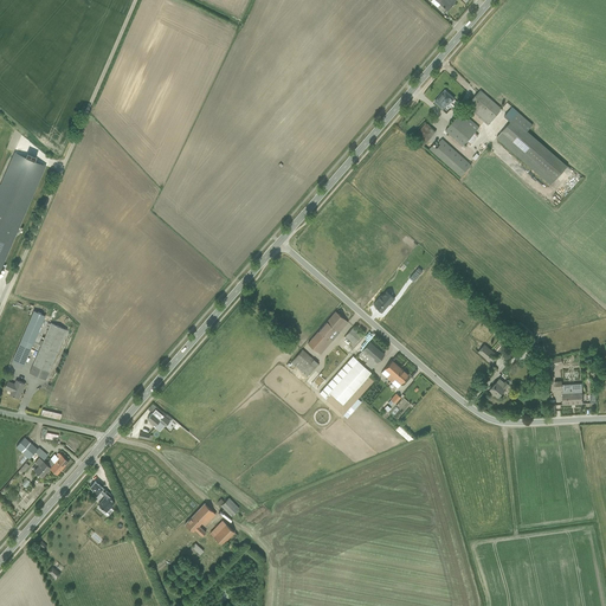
[(453,1),(455,0),(436,0),(449,11),(456,2),(453,1)]
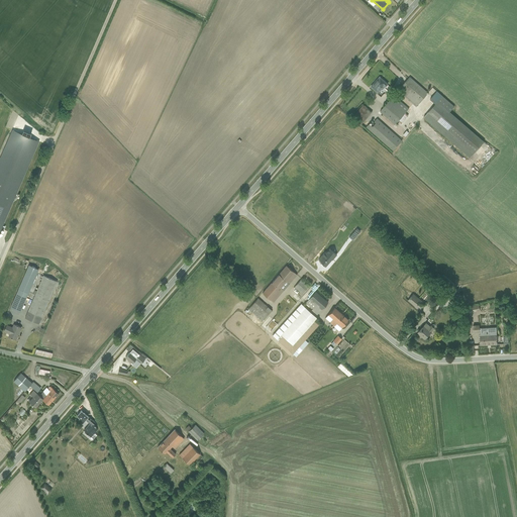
[(379,94),(388,84),(380,76),(371,87),(379,94)]
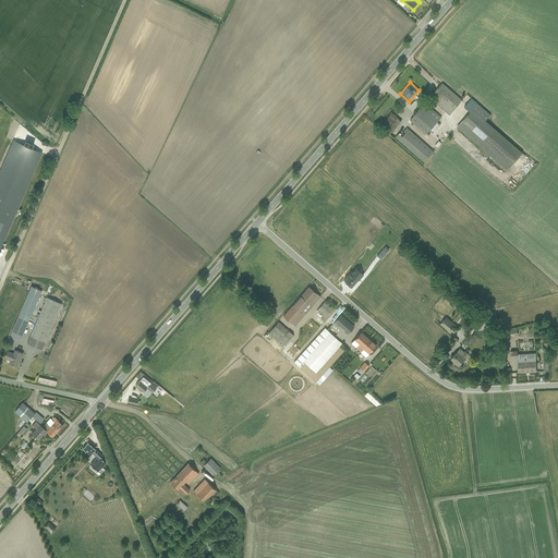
[(441,82),(429,95),(449,111),(461,98),(441,82)]
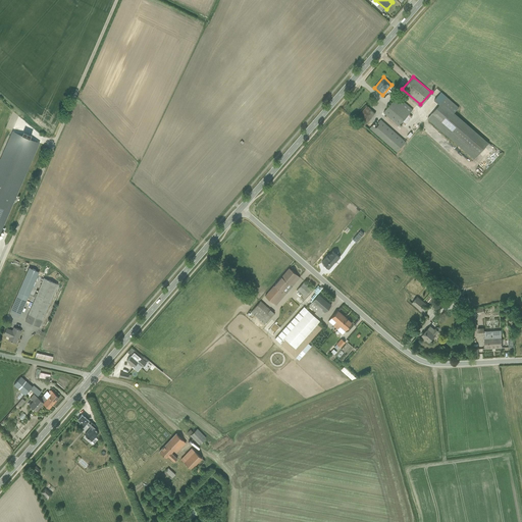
[(439,91),(434,98),(439,102),(427,116),(474,156),(488,139),(455,110),(458,106),(439,91)]
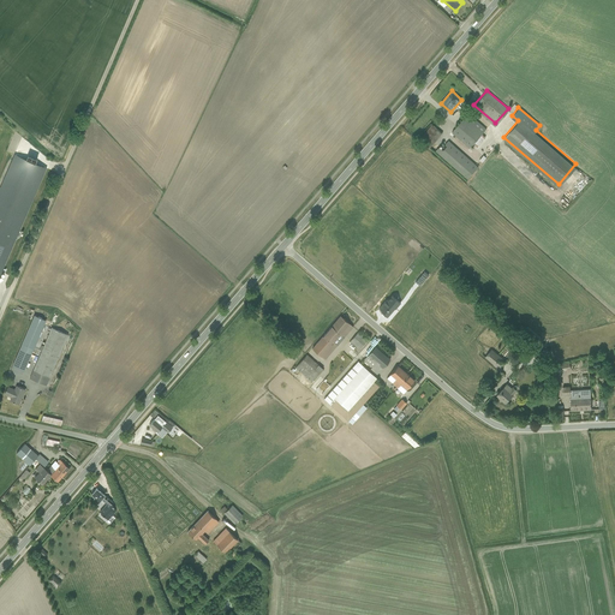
[(469,112),(452,130),(467,144),(471,141),(476,144),(484,135),(482,132),(487,127),(469,112)]
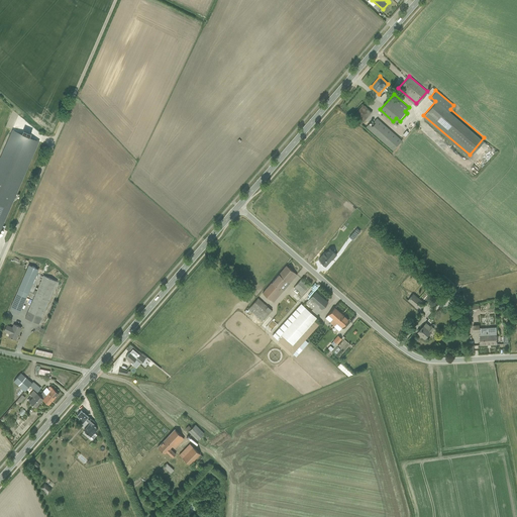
[(364,103),(353,114),(360,121),(371,110),(364,103)]
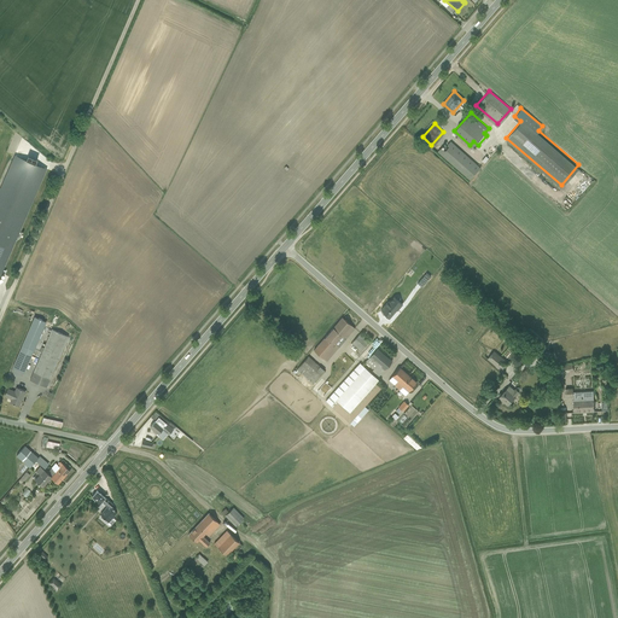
[(441,144),(436,147),(470,178),(479,167),(449,140),(443,146),(441,144)]
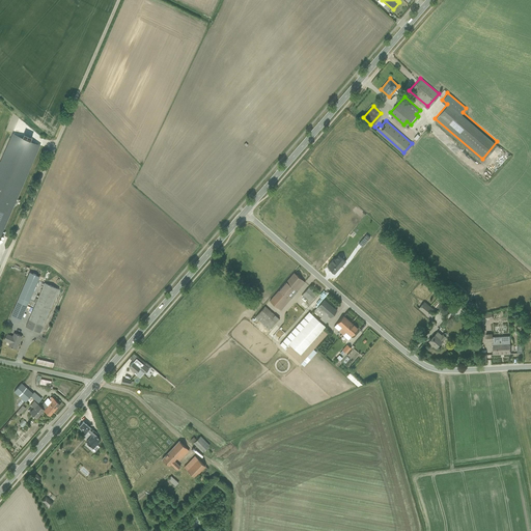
[(0,238),(34,141),(7,132),(0,152),(0,238)]
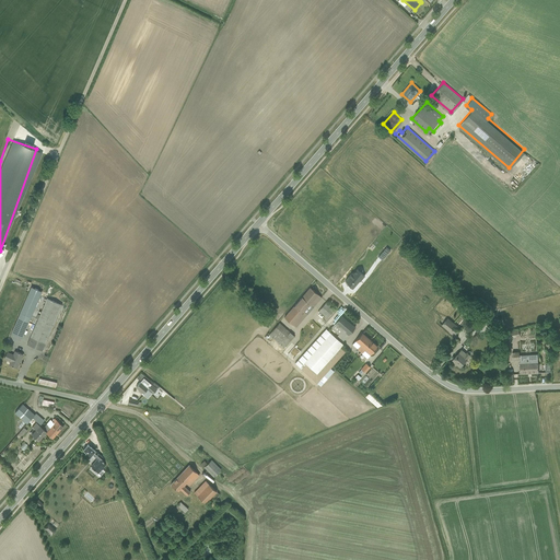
[(365,255),(358,263),(364,269),(372,260),(365,255)]
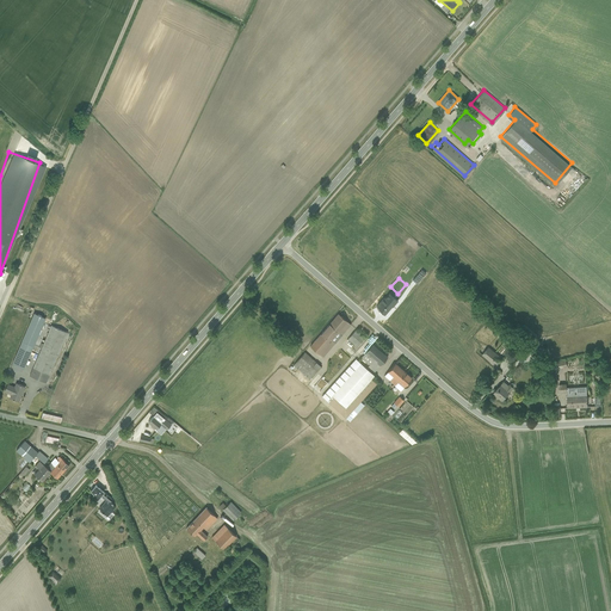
[(386,316),(393,308),(386,302),(378,309),(386,316)]
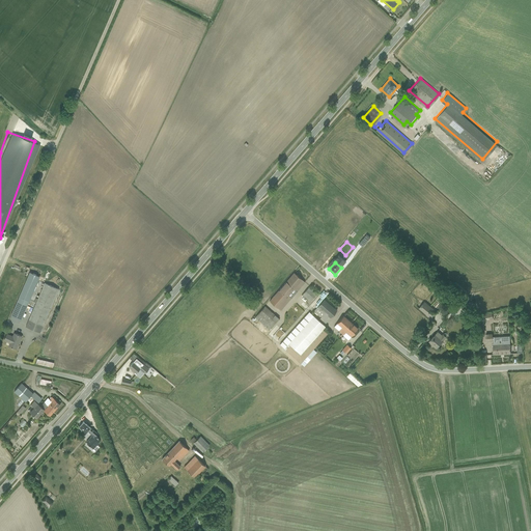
[(29,269),(8,318),(19,323),(40,274),(29,269)]
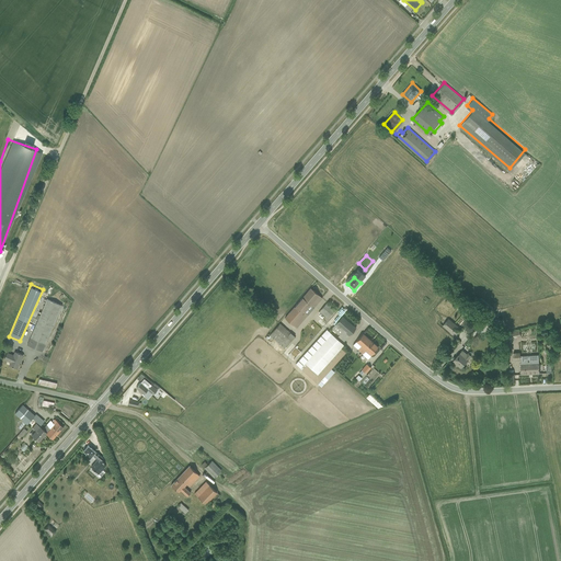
[(296,327),(321,297),(309,287),(284,316),(296,327)]
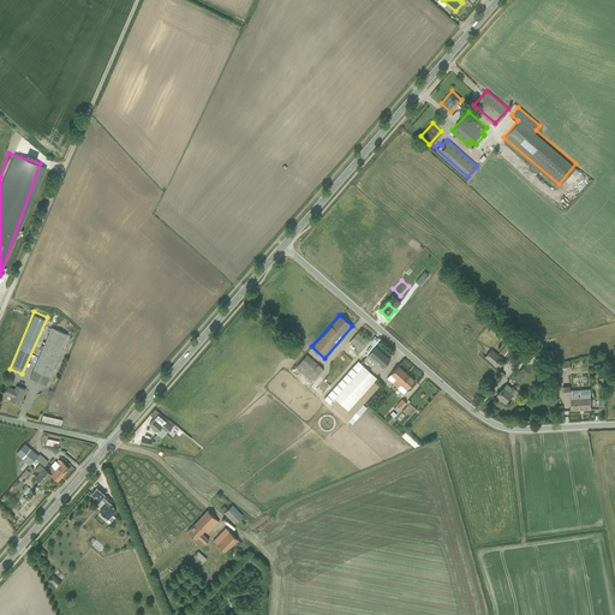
[(53,327),(30,376),(46,383),(69,333),(53,327)]
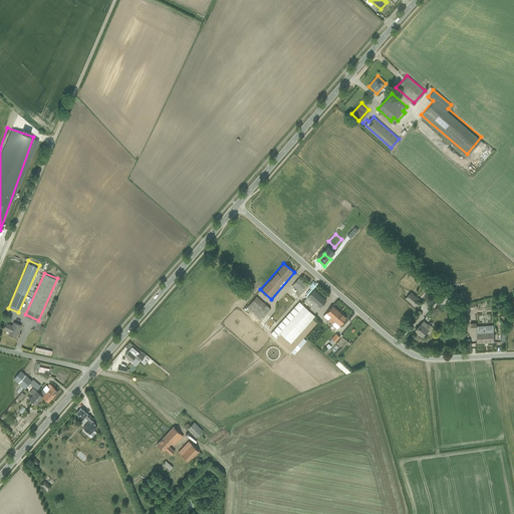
[(299,276),(292,284),(298,290),(305,281),(299,276)]
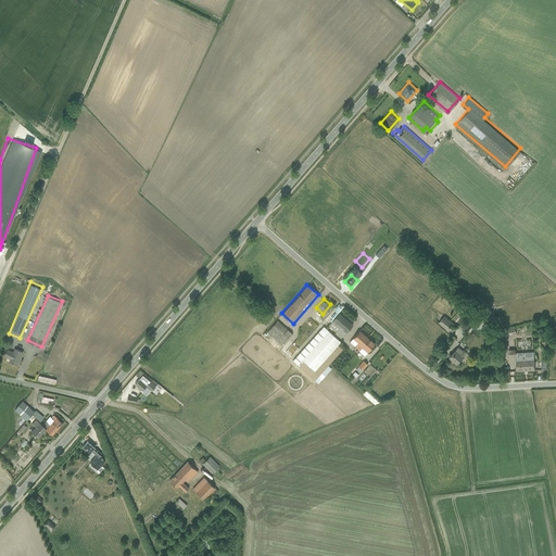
[(337,312),(327,323),(335,329),(332,332),(327,327),(301,357),(314,368),(351,324),(337,312)]
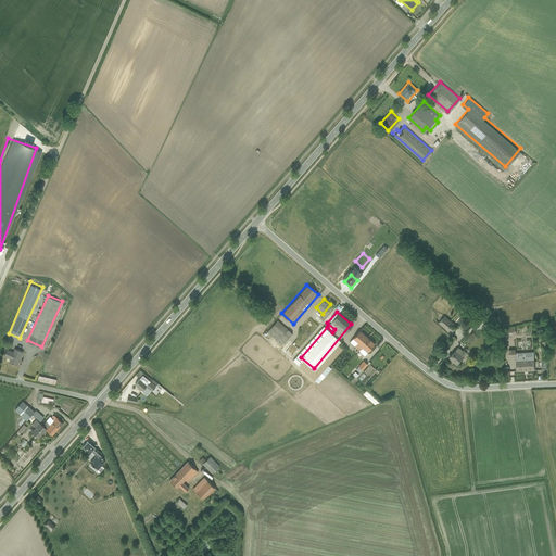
[(314,312),(311,315),(318,321),(320,318),(314,312)]
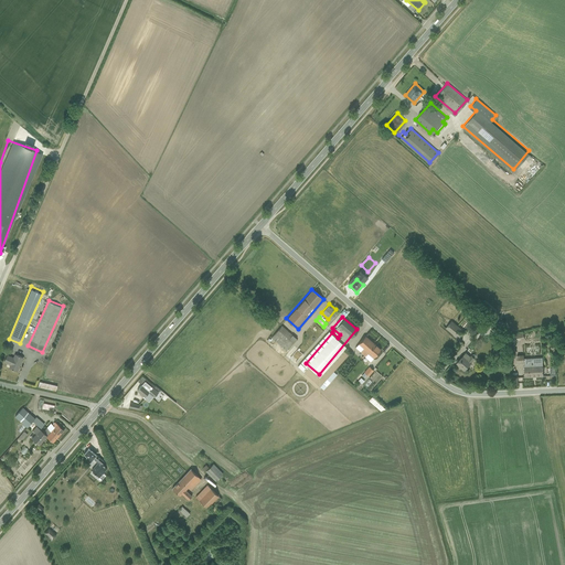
[(450,319),(445,326),(458,337),(464,329),(450,319)]
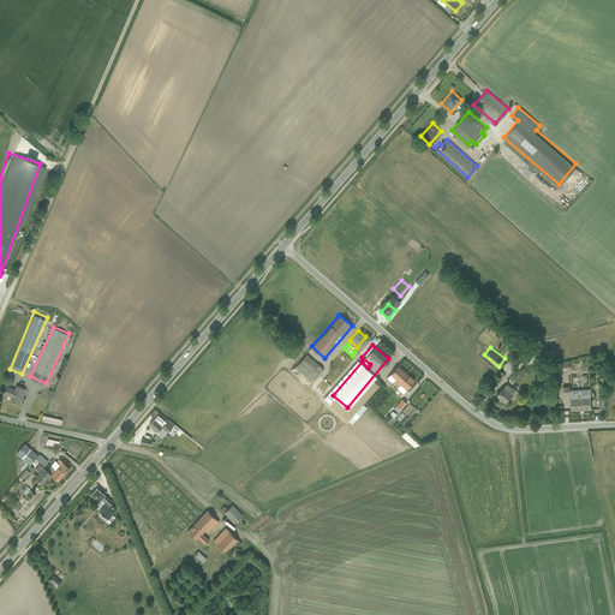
[(305,352),(294,364),(310,378),(321,365),(305,352)]
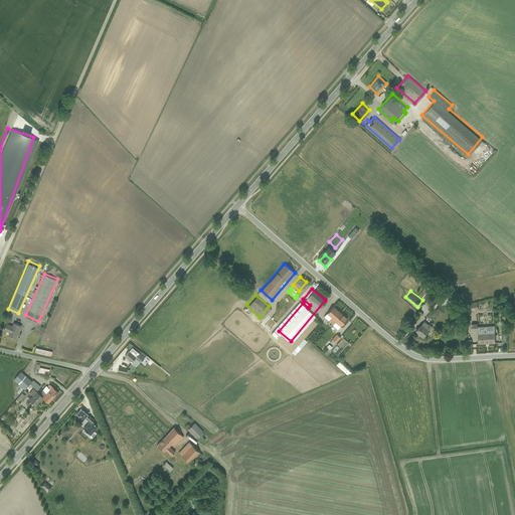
[(465,306),(467,312),(478,309),(477,303),(465,306)]
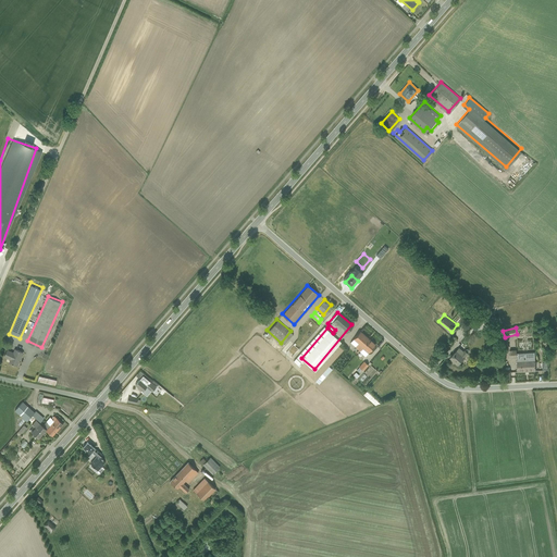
[(349,343),(358,349),(368,337),(359,331),(349,343)]
